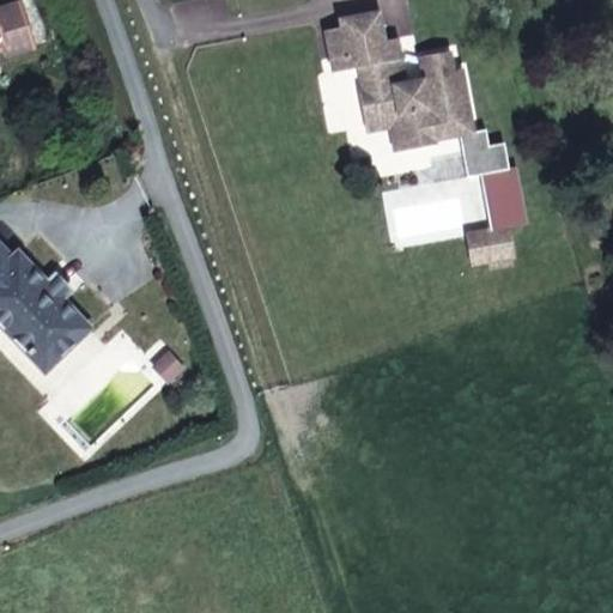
[(0,43),(2,43),(6,56),(34,47),(20,4),(0,10),(0,43)]
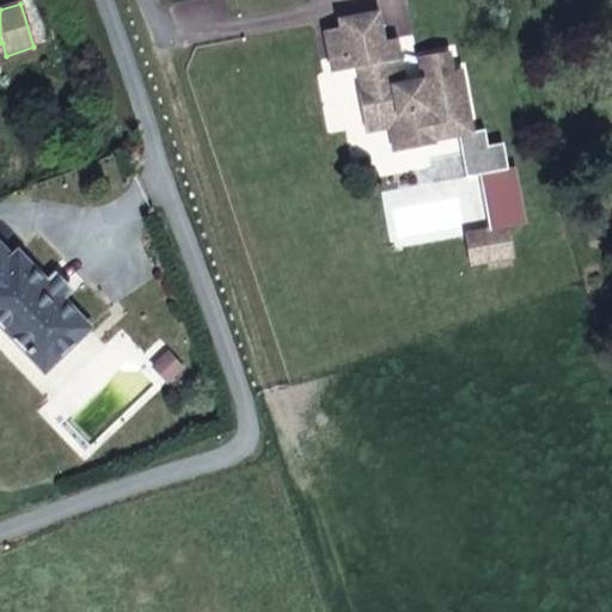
[(423,79),(404,83),(396,38),(383,41),(378,12),(341,19),(349,68),(359,67),(363,91),(359,92),(363,122),(389,116),(390,127),(399,124),(404,150),(434,144),(433,139),(432,130),(447,128),(448,136),(458,134),(472,132),(460,71),(452,72),(448,53),(420,59),(423,79)]
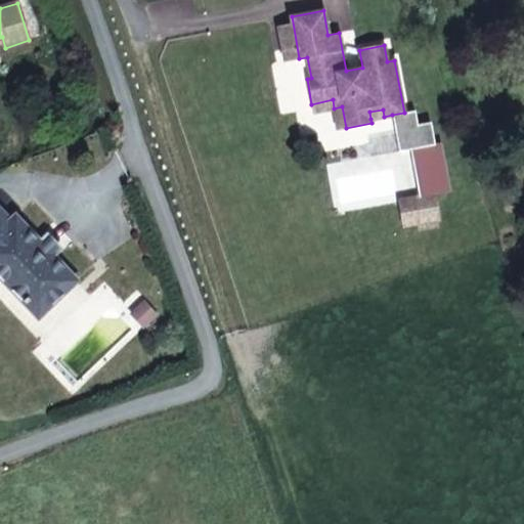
[(299,58),(292,25),(279,27),(285,61),(299,58)]
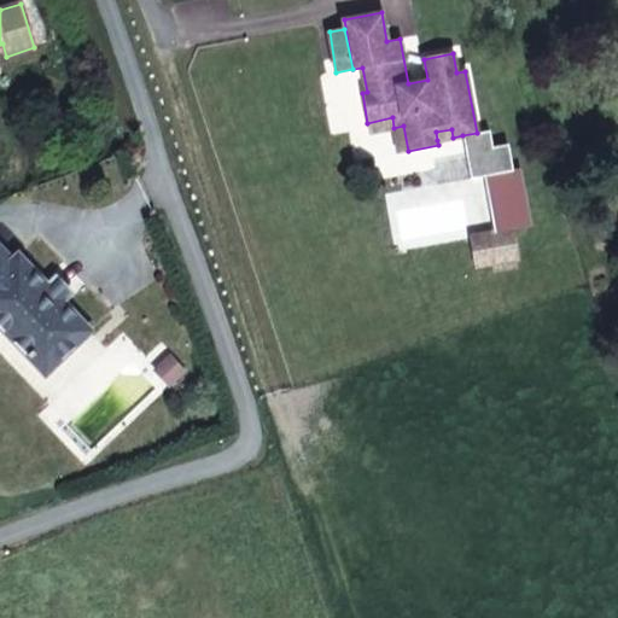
[(392,117),(367,123),(369,133),(394,128),(392,117)]
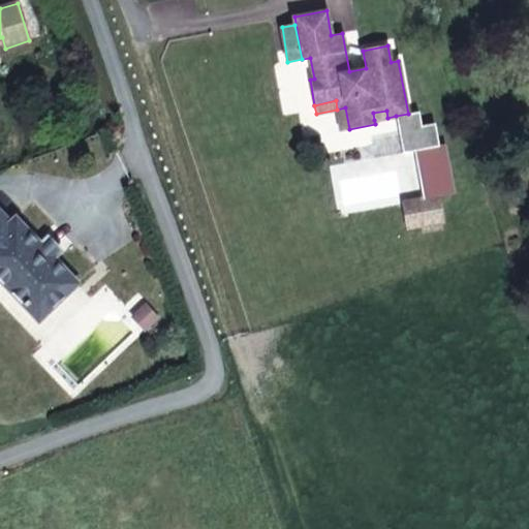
[(349,129),(345,107),(337,110),(341,131),(349,129)]
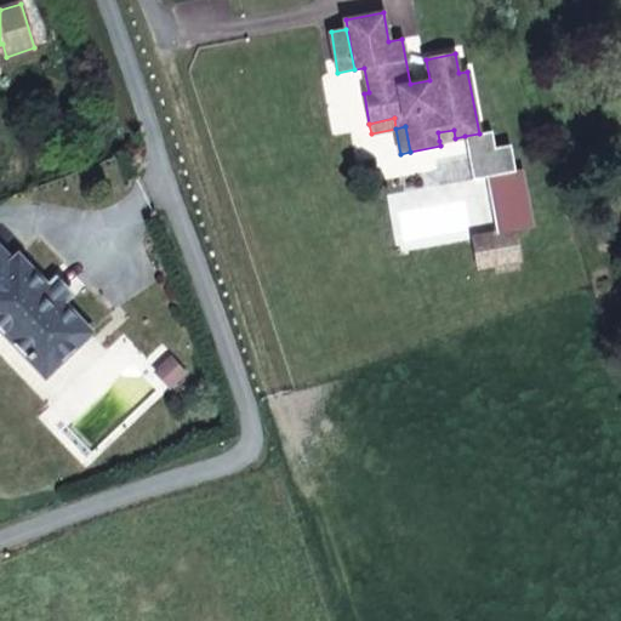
[(455,138),(454,130),(438,132),(439,141),(455,138)]
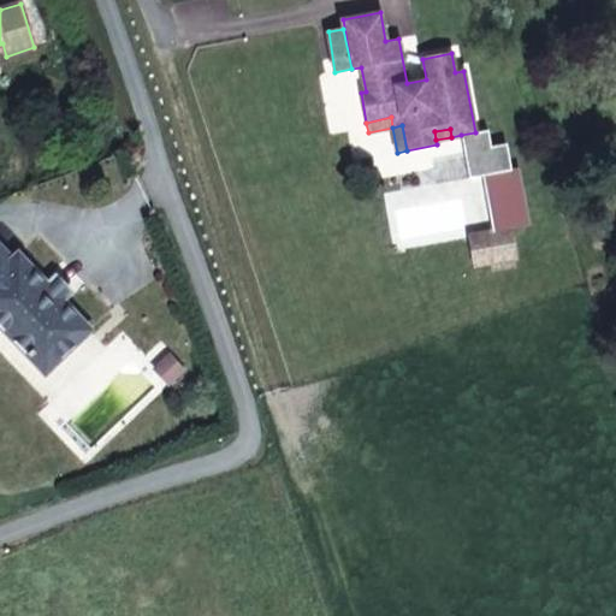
[(475,132),(461,135),(469,178),(483,176),(492,232),(510,229),(526,226),(516,167),(510,169),(505,144),(491,147),(487,130),(475,132)]
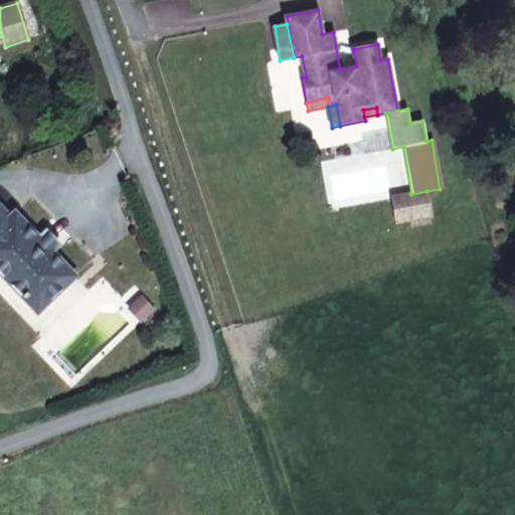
[(411,204),(393,207),(395,221),(431,215),(426,191),(411,194),(409,194),(411,204)]
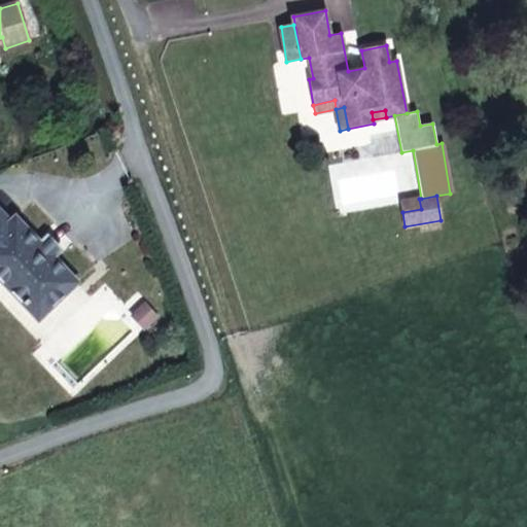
[(421,209),(419,199),(400,202),(402,212),(421,209)]
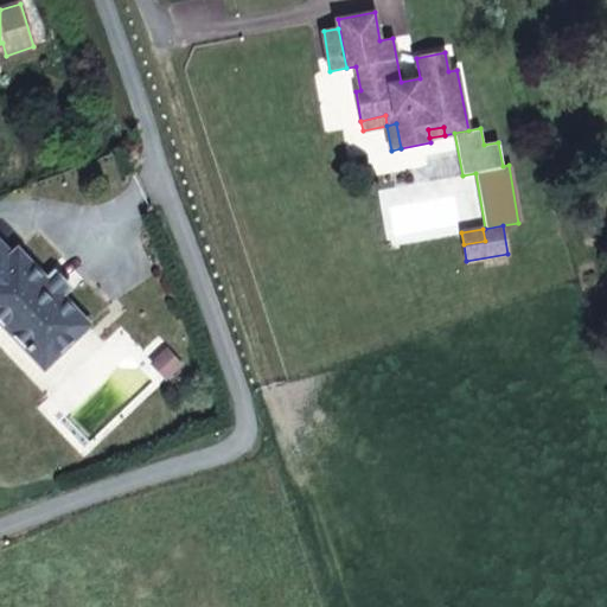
[(45,280),(17,250),(11,256),(0,244),(0,321),(44,368),(89,325),(61,296),(45,280)]
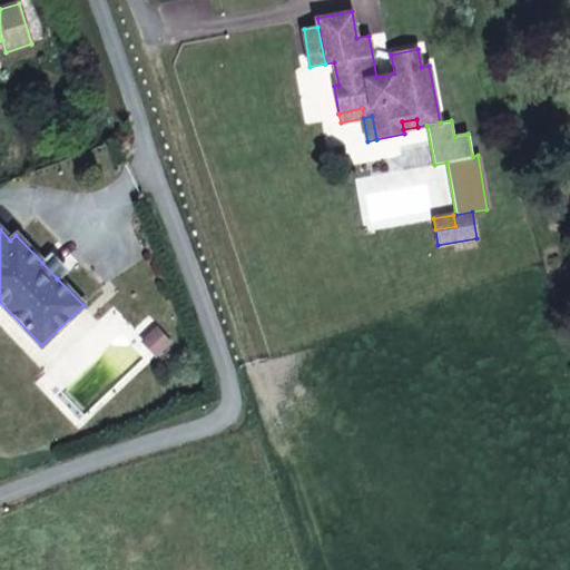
[(65,269),(50,255),(42,263),(57,278),(65,269)]
